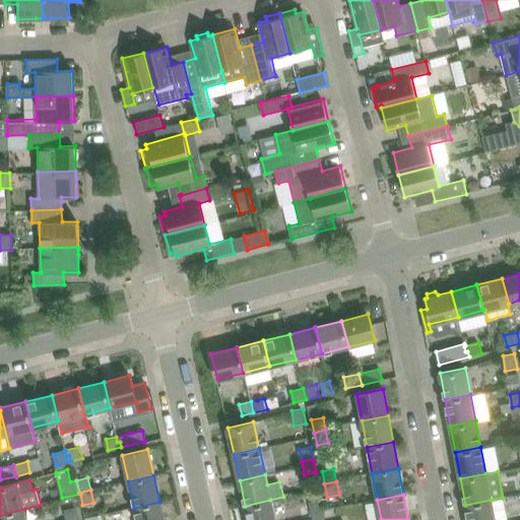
[(321,498),(310,501),(313,515),(318,514),(318,511),(323,510),(321,498)]
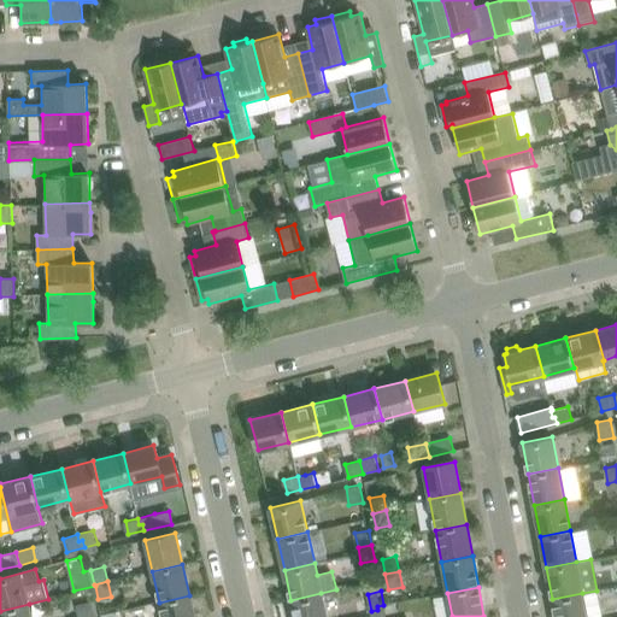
[(325,616),(321,593),(291,600),(294,616),(325,616)]
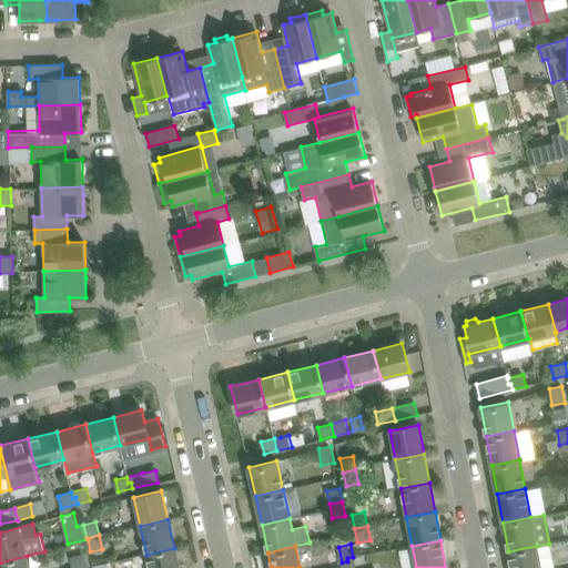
[(540,567),(540,564),(536,546),(508,551),(511,567),(540,567)]
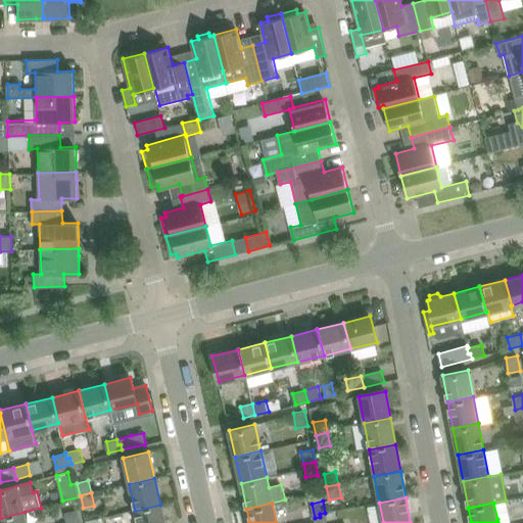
[(164,522),(160,505),(135,511),(137,522),(164,522)]
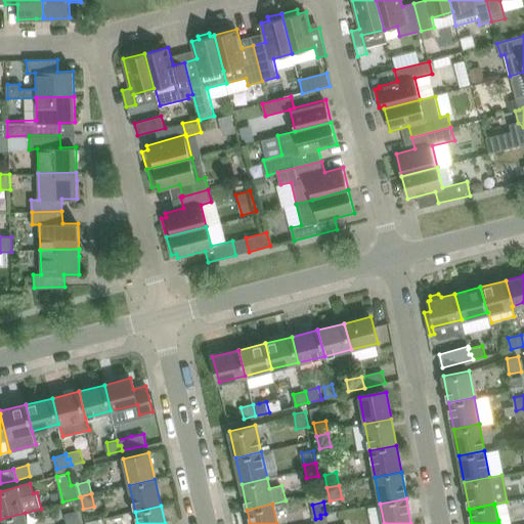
[(77,511),(66,514),(68,523),(77,523),(80,523),(77,511)]
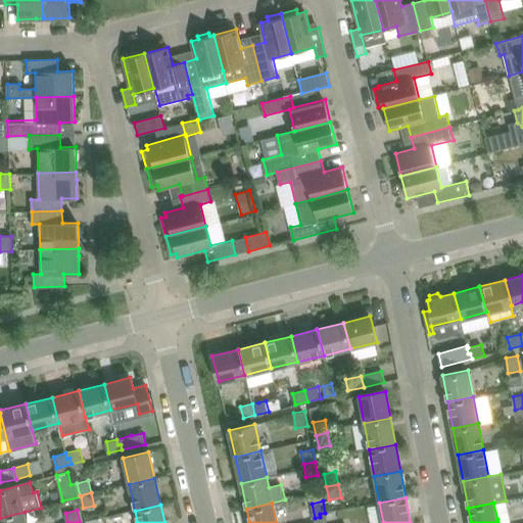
[(27,522),(25,512),(0,518),(0,522),(27,522)]
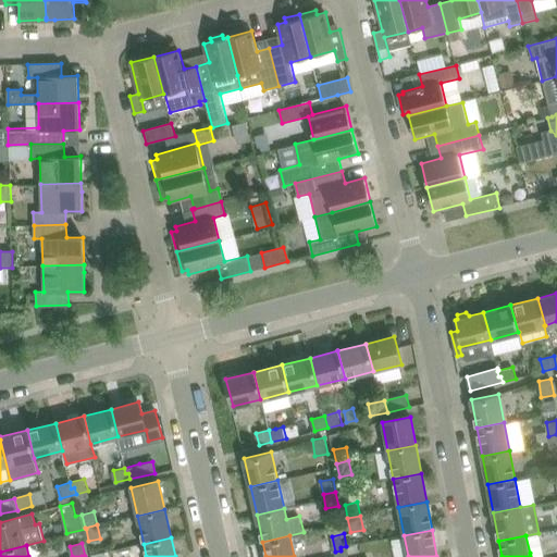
[(335,552),(335,556),(348,556),(346,546),(341,547),(341,551),(335,552)]
